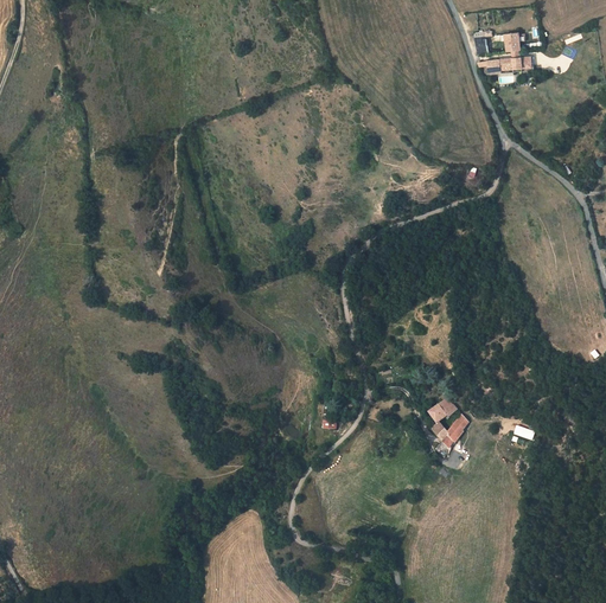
[(473,44),(474,44),(478,59),(486,58),(484,43),(491,42),(491,37),(473,39),(473,44)]
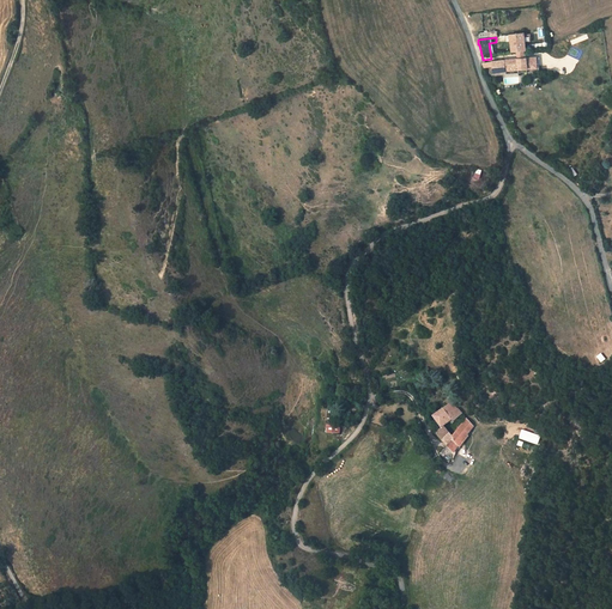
[(523,38),(509,40),(511,56),(516,56),(525,55),(523,38)]
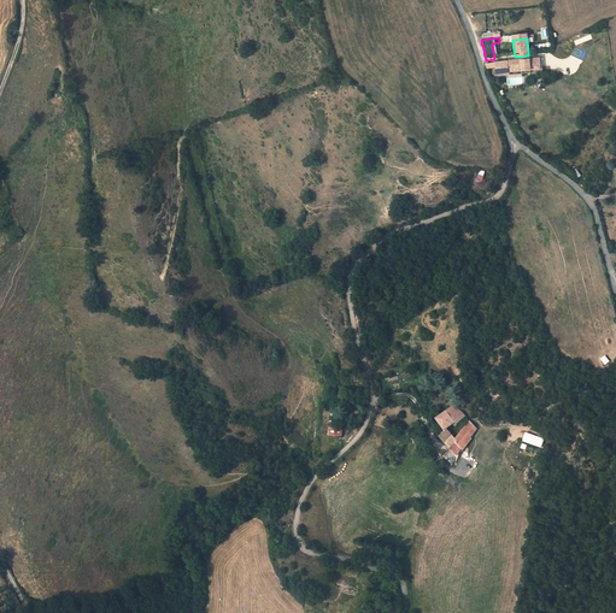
[(528,56),(520,57),(521,65),(529,63),(528,56)]
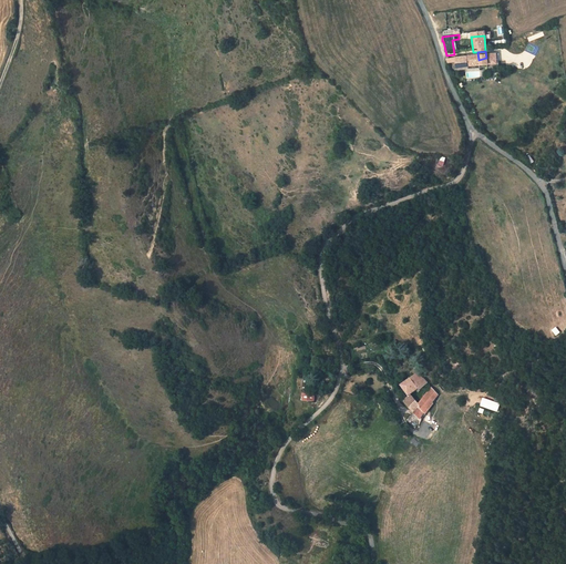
[(479,60),(465,62),(448,63),(448,69),(455,69),(456,73),(479,71),(479,73),(487,73),(486,70),(495,70),(495,57),(486,58),(479,60)]
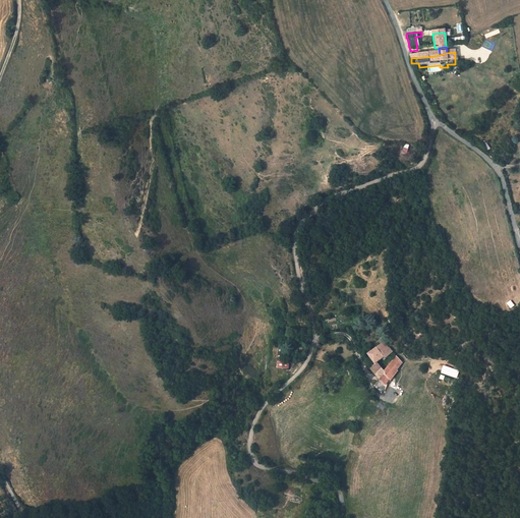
[(510,297),(505,300),(510,305),(514,302),(510,297)]
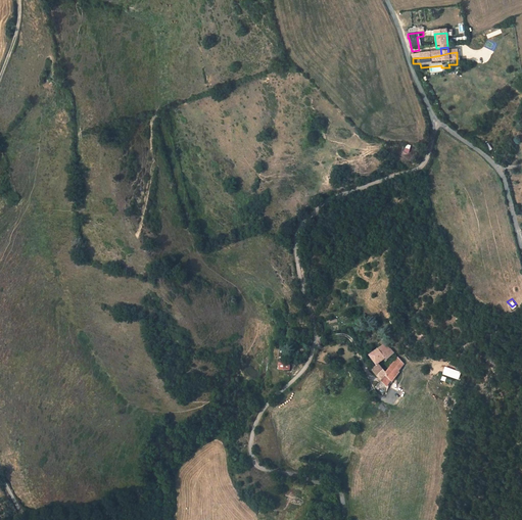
[(393,353),(383,344),(369,355),(376,364),(377,363),(386,358),(387,359),(393,353)]
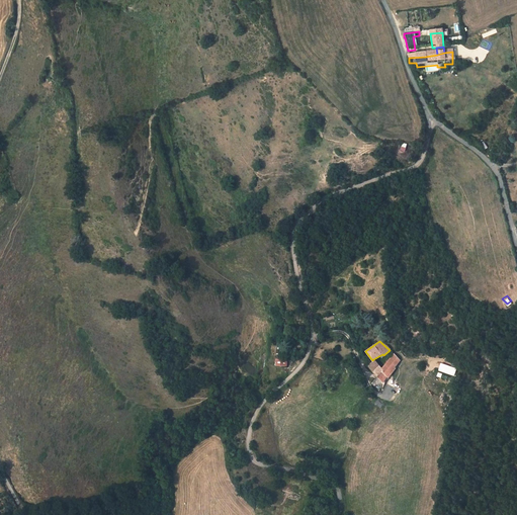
[(380,368),(373,359),(372,360),(367,364),(376,375),(369,382),(377,391),(385,376),(399,360),(394,354),(380,368)]
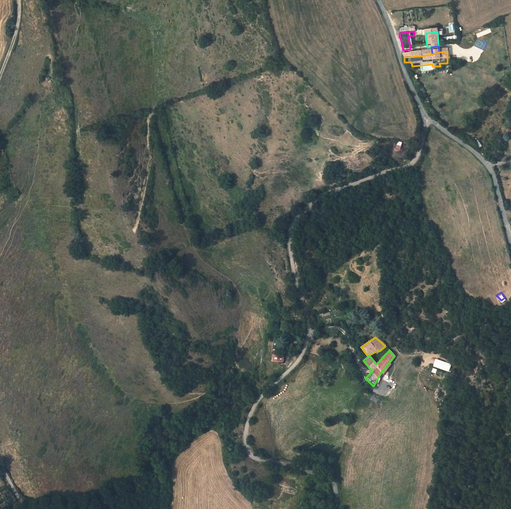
[(280,354),(274,353),(274,360),(285,361),(286,355),(282,357),(280,354)]
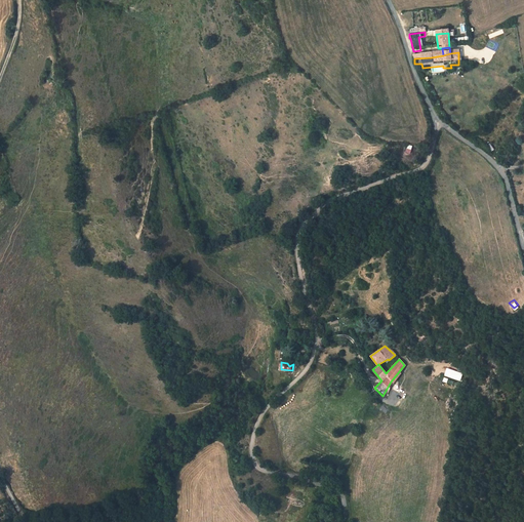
[(442,373),(458,379),(461,371),(445,365),(442,373)]
